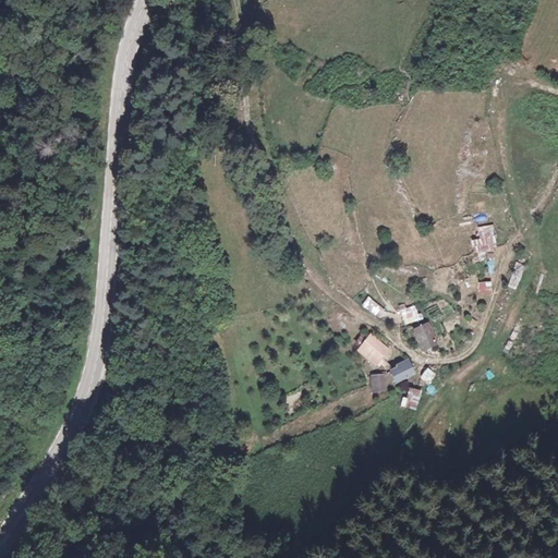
[(494,222),(477,223),(477,239),(473,239),(474,252),(495,250),(494,222)]
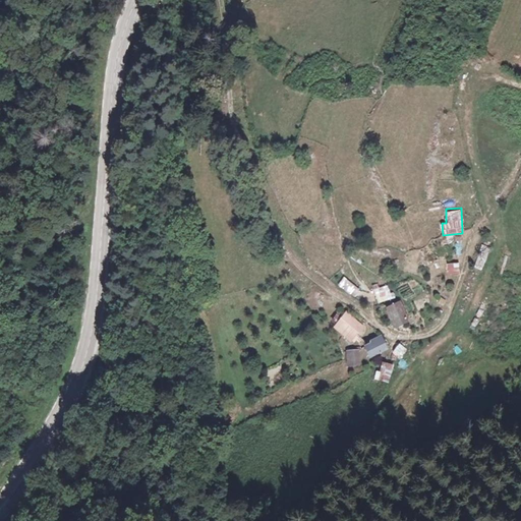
[(447,274),(459,273),(459,262),(447,263),(447,274)]
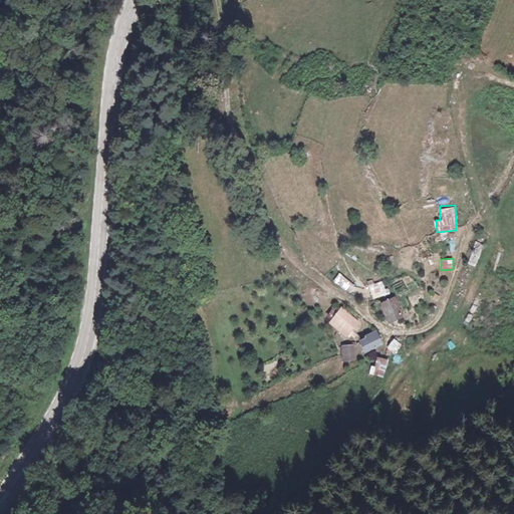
[(346,292),(353,285),(339,273),(333,281),(346,292)]
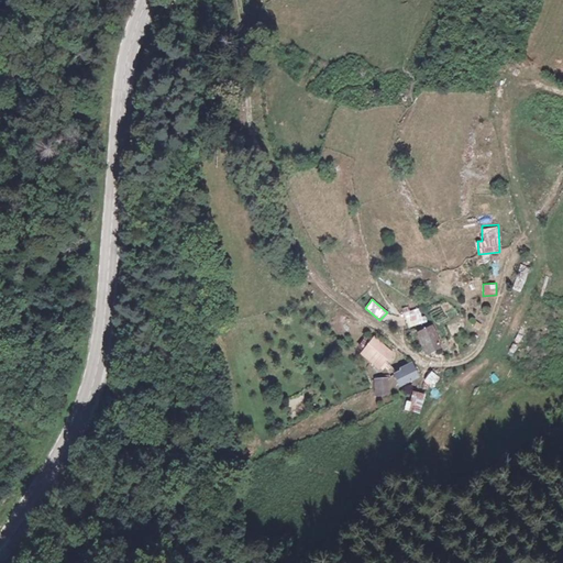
[(403,312),(408,329),(424,323),(419,307),(403,312)]
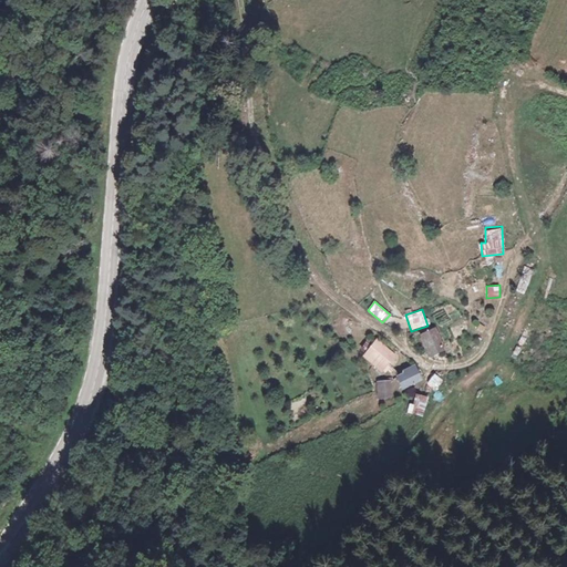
[(436,326),(419,333),(430,356),(428,367),(446,351),(436,326)]
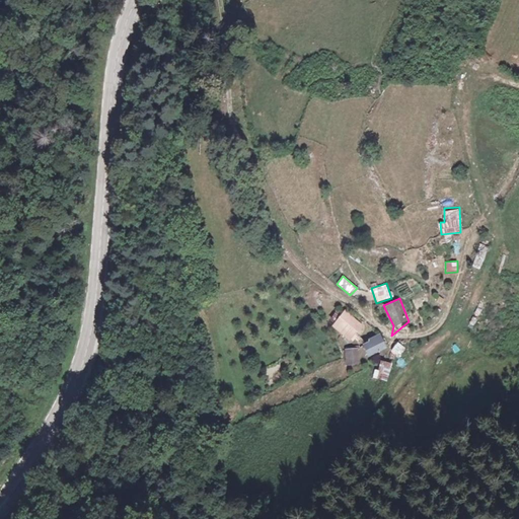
[(361,325),(343,311),(336,322),(352,337),(361,325)]
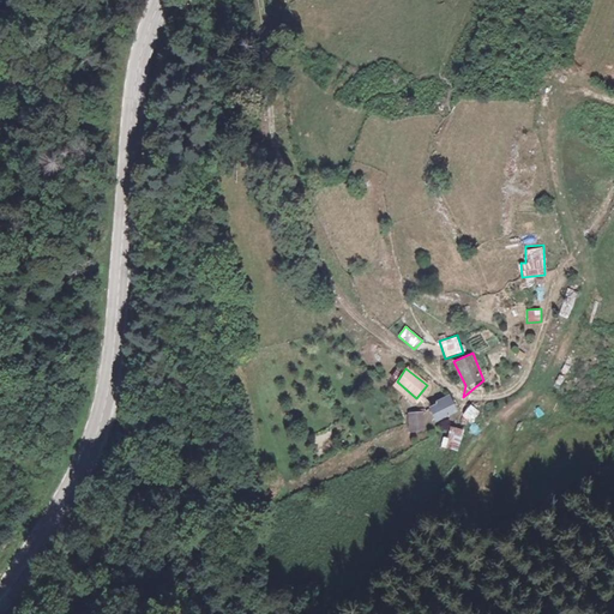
[(429,407),(434,416),(452,409),(449,398),(429,407)]
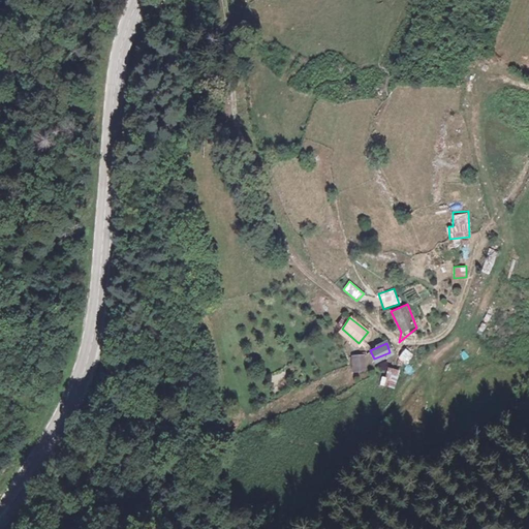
[(408,364),(413,353),(404,348),(399,360),(408,364)]
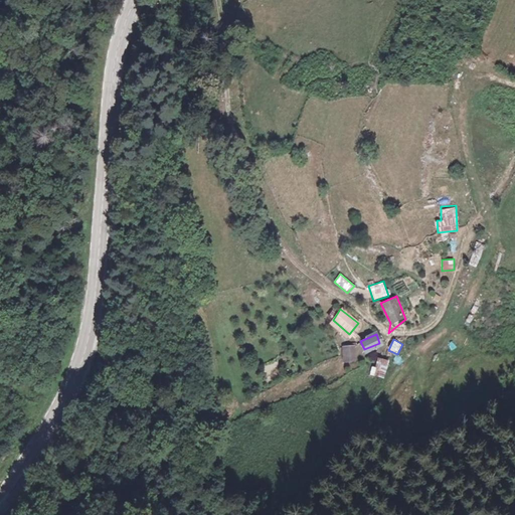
[(353,345),(343,346),(344,360),(354,360),(353,345)]
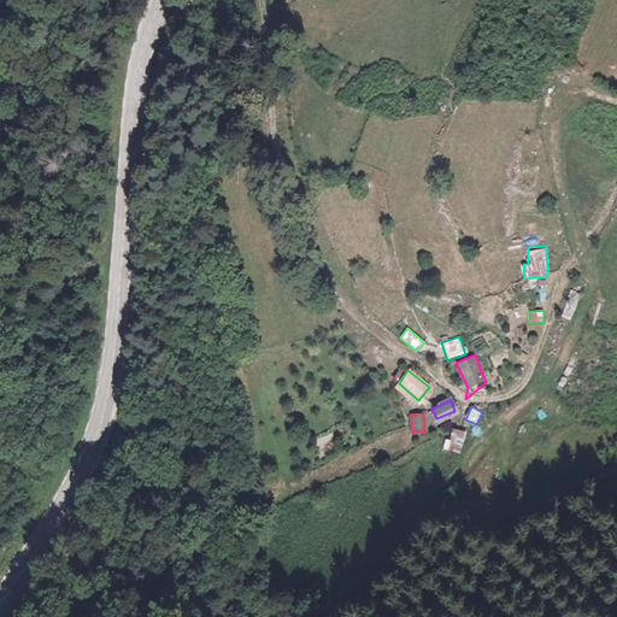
[(451,428),(445,450),(460,454),(466,433),(451,428)]
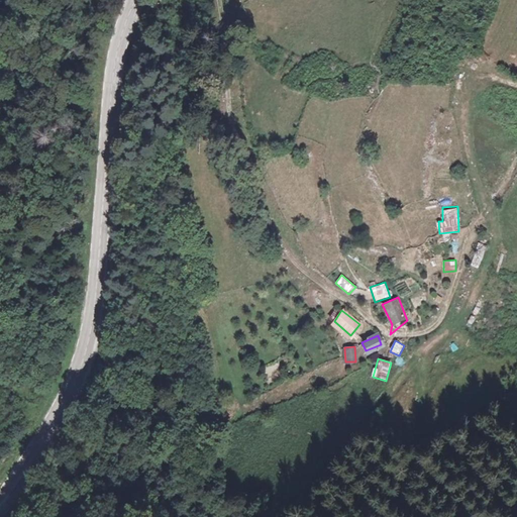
All buildings are outlined.
